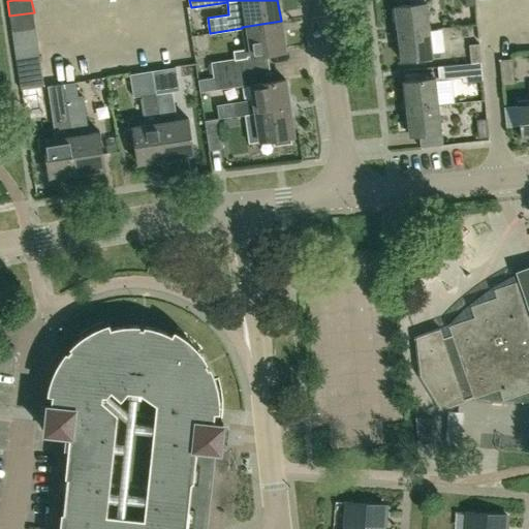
[(397,32),(429,28),(426,2),(394,5),(397,32)]
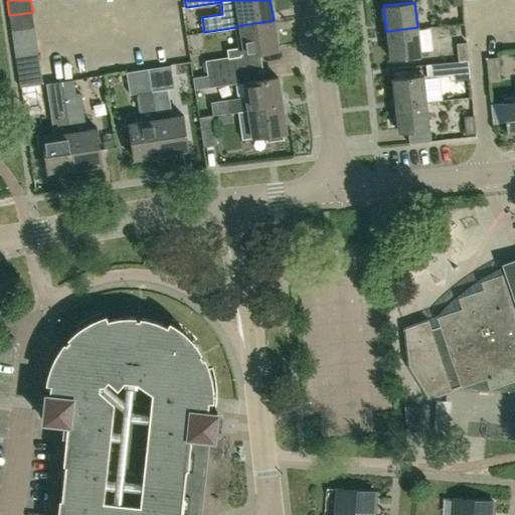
[(11,29),(35,26),(33,12),(9,15),(11,29)]
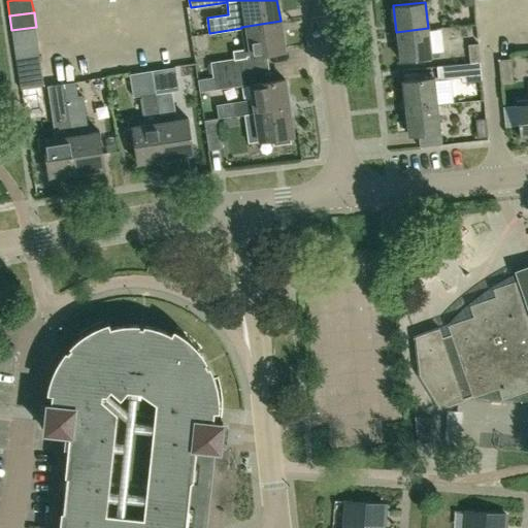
[(241,28),(243,41),(244,48),(233,51),(234,58),(242,57),(242,58),(246,58),(246,55),(251,54),(285,48),(281,21),(241,27),(241,28)]
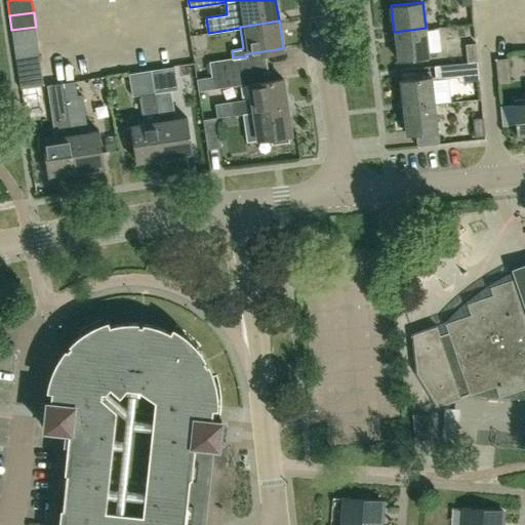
[(13,44),(38,40),(36,27),(11,30),(13,44)]
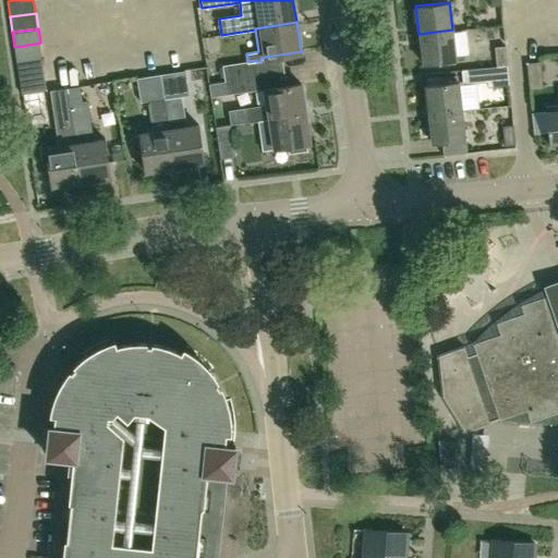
[(423,62),(456,58),(452,29),(419,34),(423,62)]
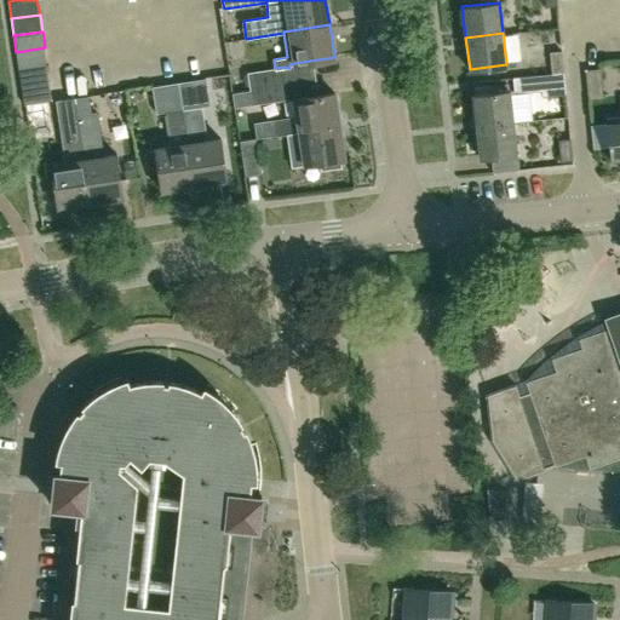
[(18,68),(47,64),(45,47),(16,52),(18,68)]
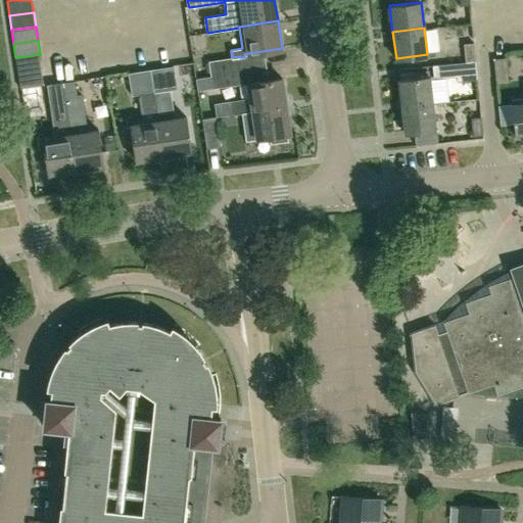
[(464,45),(466,60),(476,59),(474,43),(464,44),(464,45)]
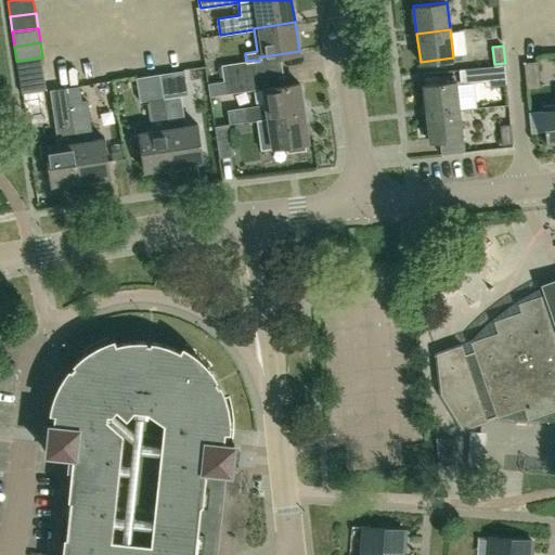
[(18,76),(44,73),(42,57),(16,61),(18,76)]
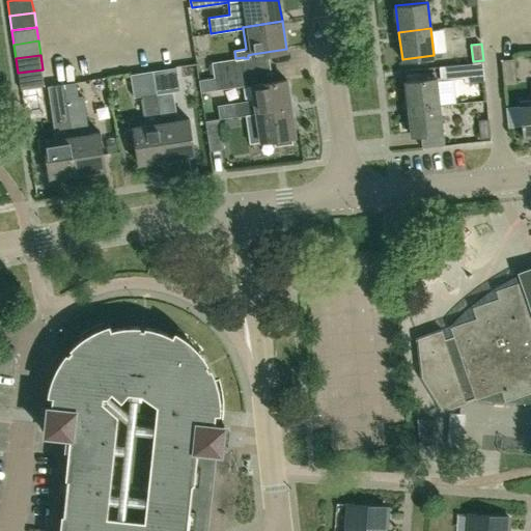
[(214,75),(246,70),(244,57),(212,62),(214,75)]
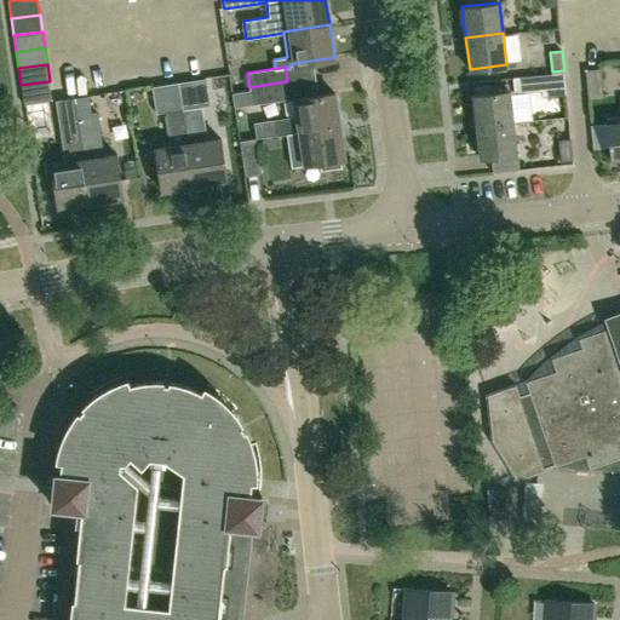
[(589,99),(603,97),(600,68),(585,70),(589,99)]
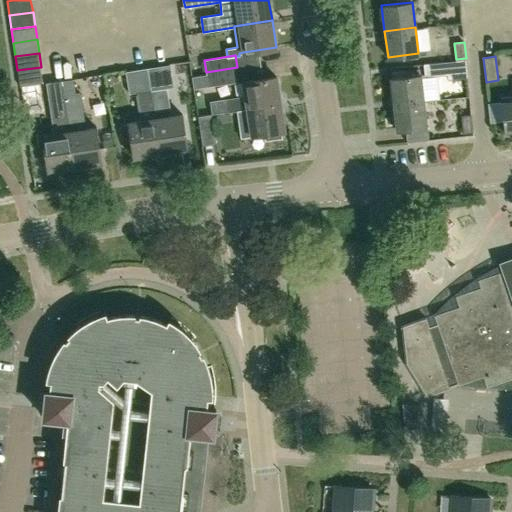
[(447,75),(446,62),(423,64),(425,77),(447,75)]
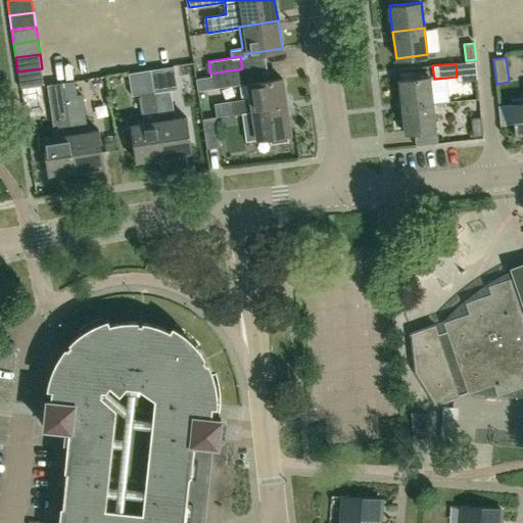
[(155,91),(177,88),(174,65),(151,68),(155,91)]
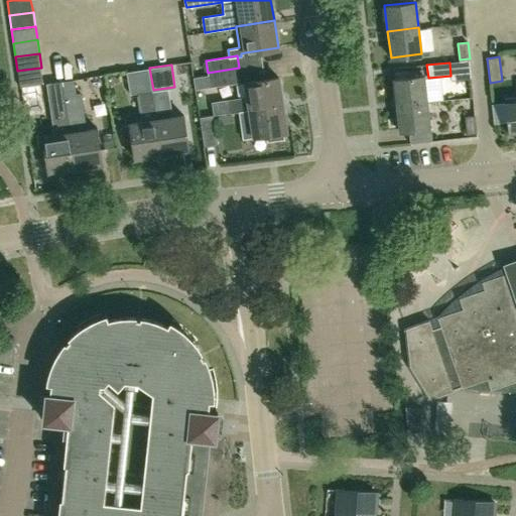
[(19,86),(43,82),(41,68),(17,71),(19,86)]
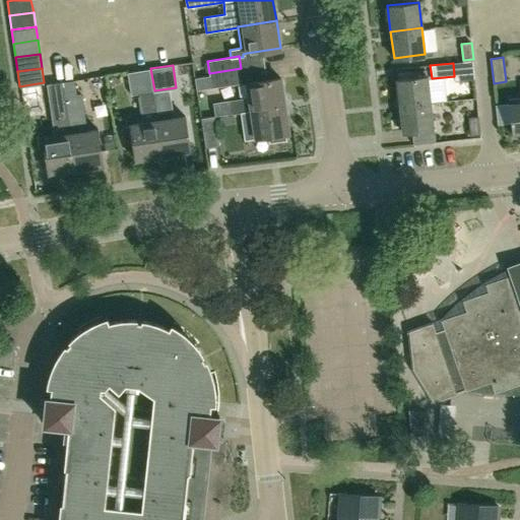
[(158,119),(154,90),(150,68),(128,71),(131,93),(139,92),(143,121),(131,123),(131,125),(126,126),(123,129),(124,139),(129,141),(134,141),(136,159),(164,155),(157,119),(158,119)]
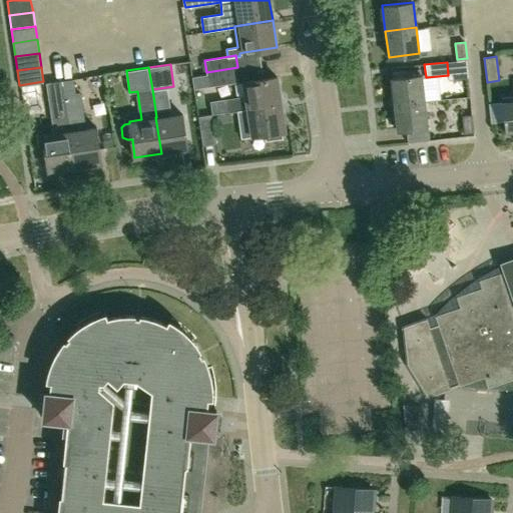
[(208,85),(239,80),(237,67),(206,72),(206,74),(208,85)]
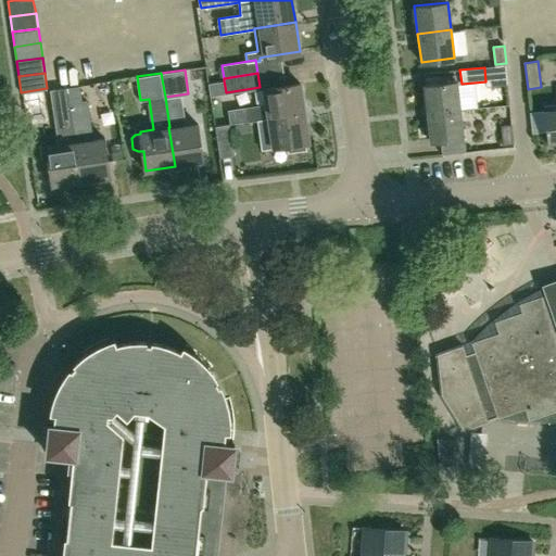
[(210,95),(226,92),(224,80),(209,83),(210,95)]
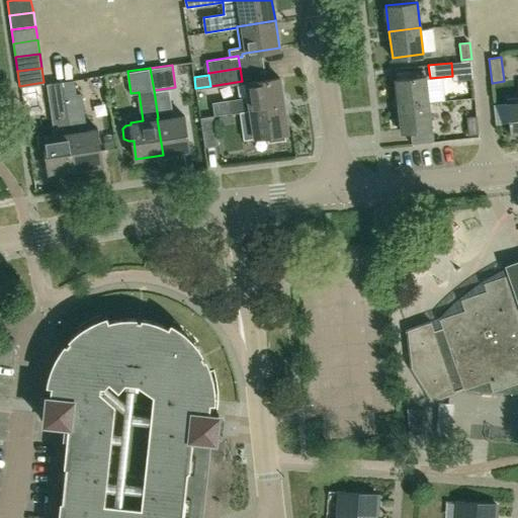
[(398,105),(428,102),(425,75),(395,78),(398,105)]
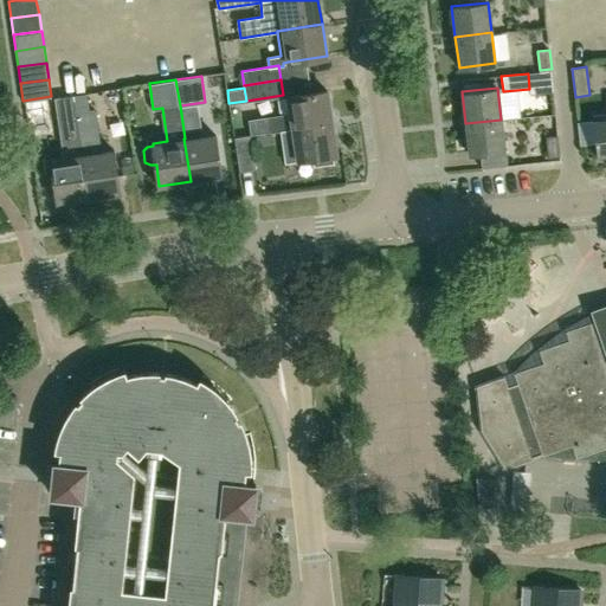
[(288,96),(290,114),(269,116),(271,131),(333,123),(328,90),(288,96)]
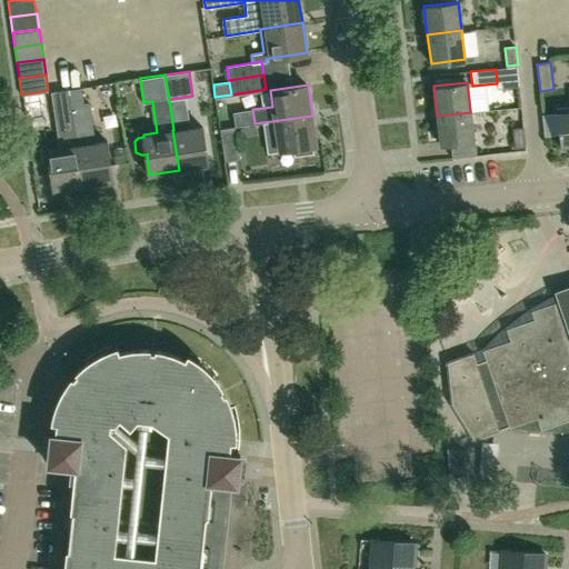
[(72,106),(83,103),(81,86),(69,88),(72,106)]
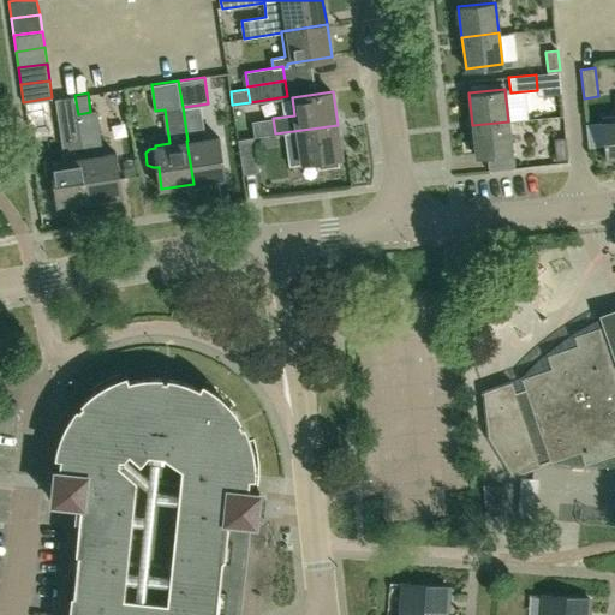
[(520,120),(536,119),(532,93),(517,95),(520,120)]
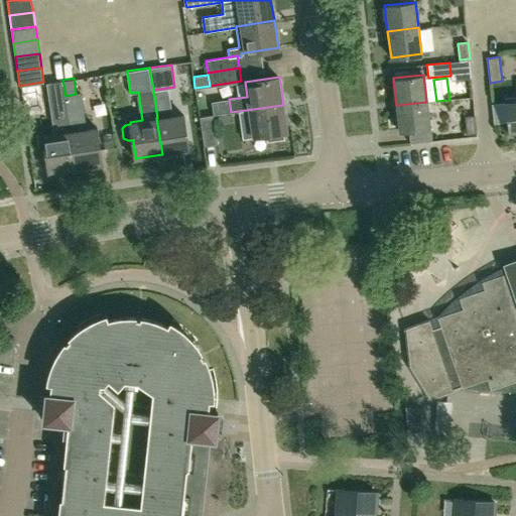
[(48,170),(76,166),(71,131),(66,96),(62,80),(51,82),(56,113),(52,114),(55,133),(43,135),(48,170)]
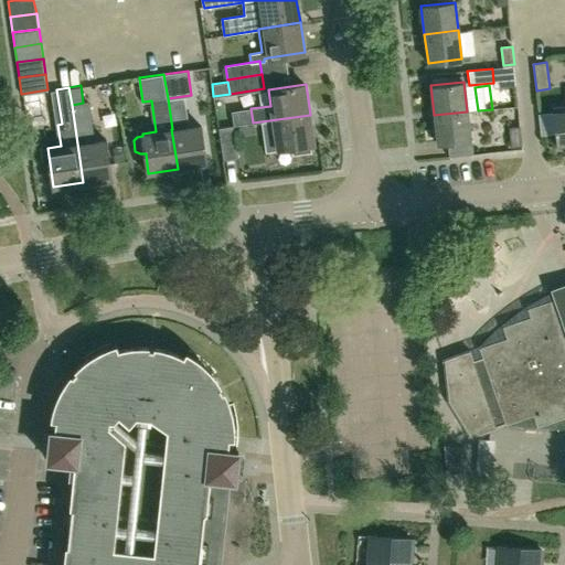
[(556,146),(564,145),(564,106),(553,107),(556,146)]
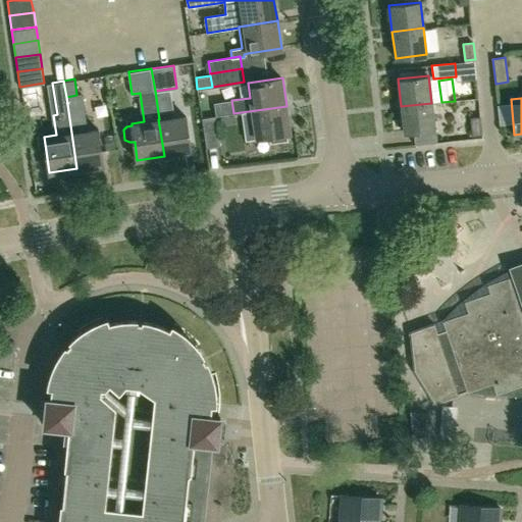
[(404,133),(434,128),(431,103),(401,106),(404,133)]
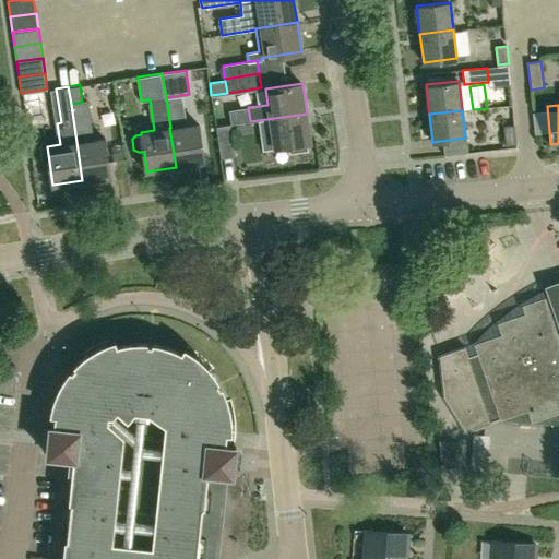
[(263,150),(274,147),(289,145),(289,152),(307,150),(306,143),(310,143),(307,114),(250,121),(250,122),(259,121),(263,150)]
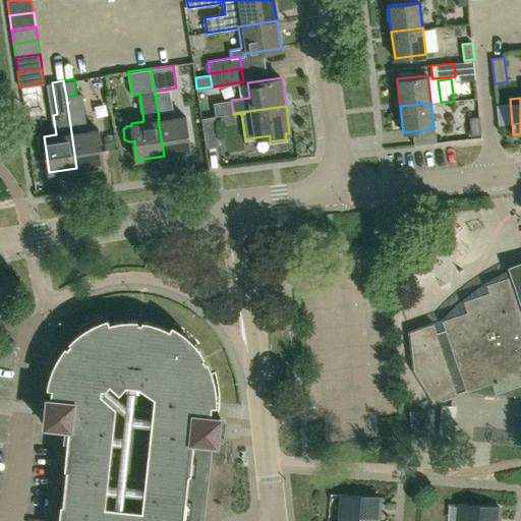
[(164,156),(191,152),(185,115),(159,119),(158,119),(164,156)]
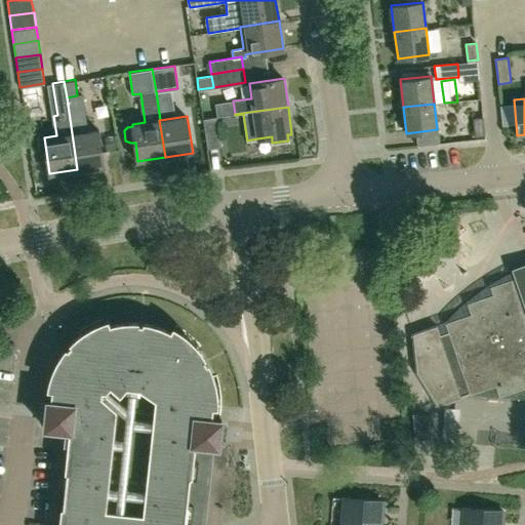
[(207,150),(221,148),(216,117),(203,119),(207,150)]
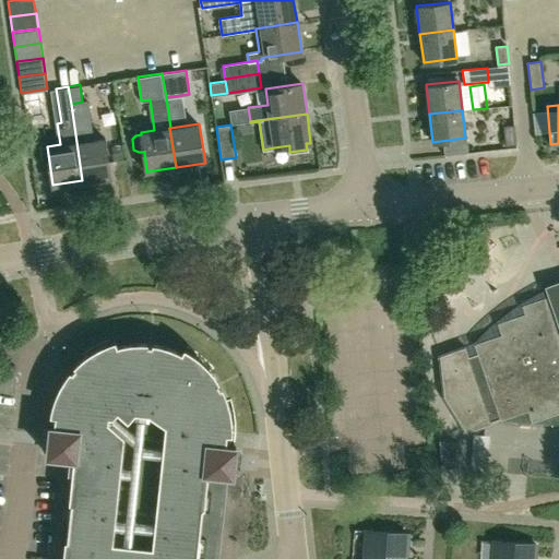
[(506,145),(516,144),(514,125),(503,126),(506,145)]
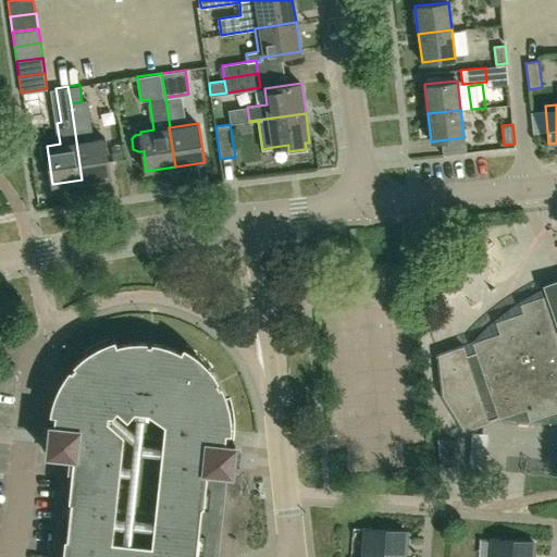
[(82,180),(111,175),(104,137),(76,141),(82,180)]
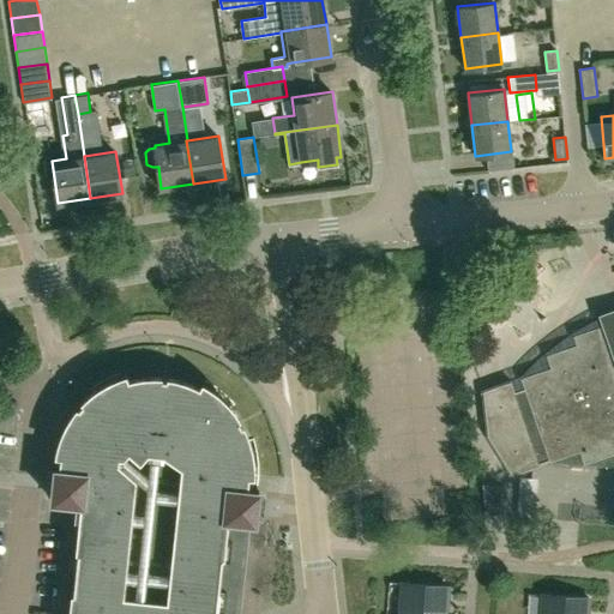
[(613,309),(600,317),(602,324),(572,335),(576,343),(546,354),(551,367),(521,377),(524,387),(513,391),(510,380),(482,390),(487,435),(511,474),(539,464),(537,462),(548,458),(548,461),(579,450),(583,463),(613,452),(613,455),(613,309)]
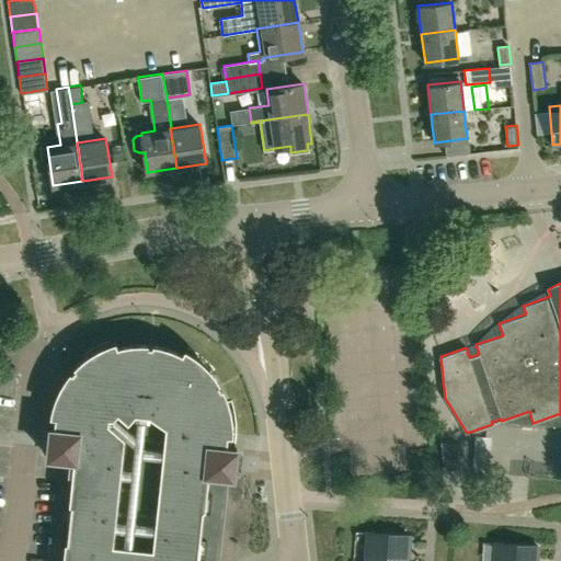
[(187,371),(181,359),(183,356),(180,354),(172,351),(165,348),(161,347),(153,345),(150,345),(142,344),(135,345),(130,345),(123,346),(119,347),(115,348),(117,353),(109,363),(87,357),(83,359),(81,363),(78,365),(73,369),(70,374),(68,377),(66,380),(64,384),(64,385),(66,391),(64,395),(63,398),(61,402),(60,405),(59,410),(58,414),(57,418),(57,422),(56,428),(50,427),(48,456),(76,459),(65,560),(197,560),(207,473),(233,477),(236,448),(224,447),(226,433),(220,433),(214,421),(227,402),(225,399),(224,395),(222,391),(220,388),(218,385),(217,380),(215,377),(212,375),(209,371),(187,371)]
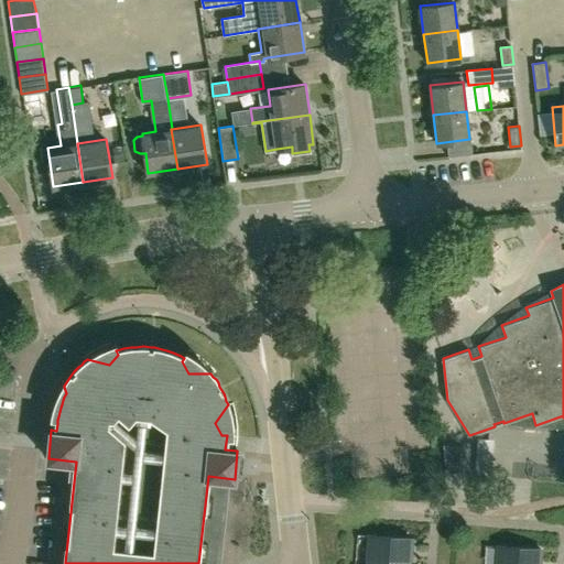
[(459,473),(461,445),(442,444),(446,472),(459,473)]
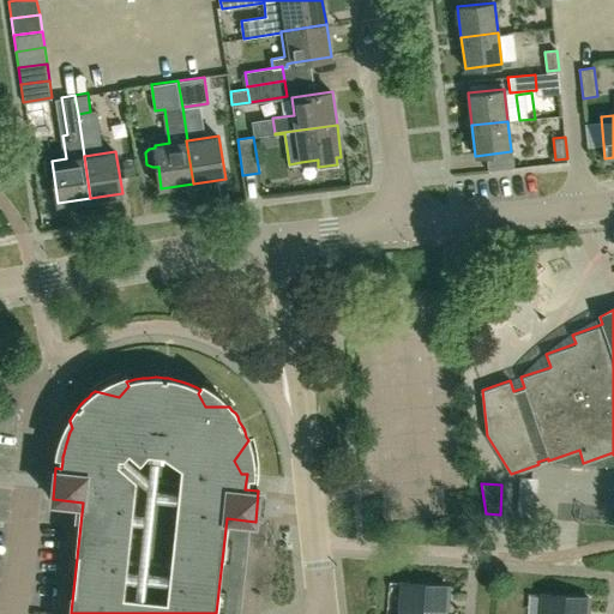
[(444,613),(446,588),(401,584),(398,613),(444,613)]
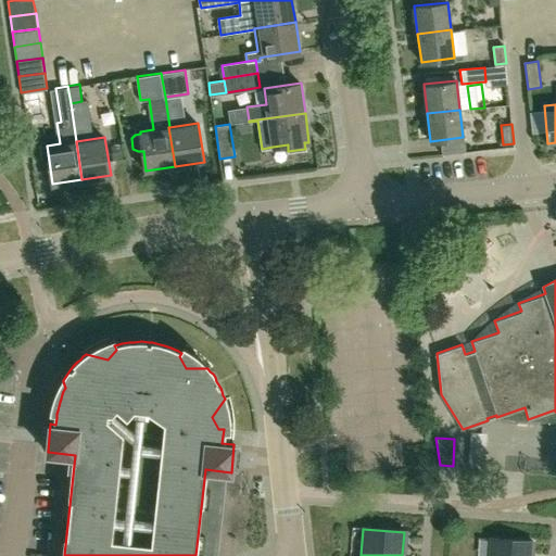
[(530,555),(531,543),(491,539),(489,555),(530,555)]
